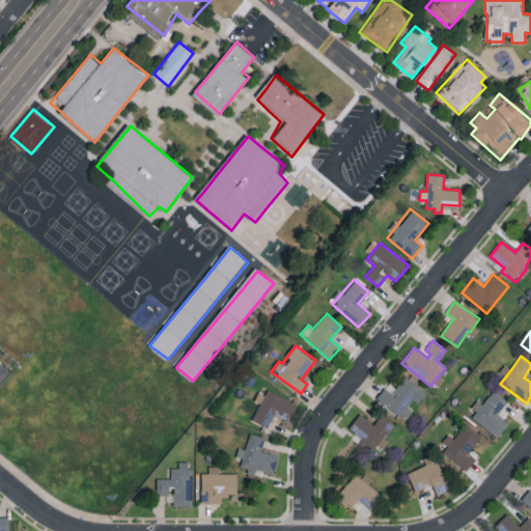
[(417,403),(426,393),(404,375),(394,388),(388,384),(376,397),(404,420),(413,411),(407,406),(412,399),(417,403)]
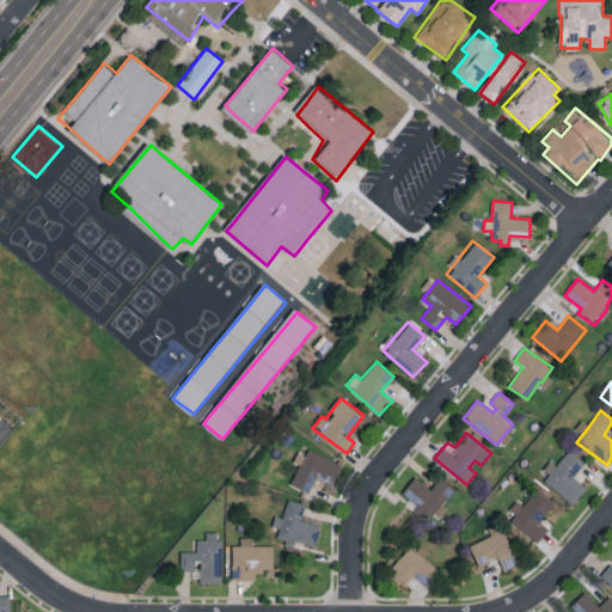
[(542,479),(573,505),(586,488),(573,477),(585,463),(567,448),(542,479)]
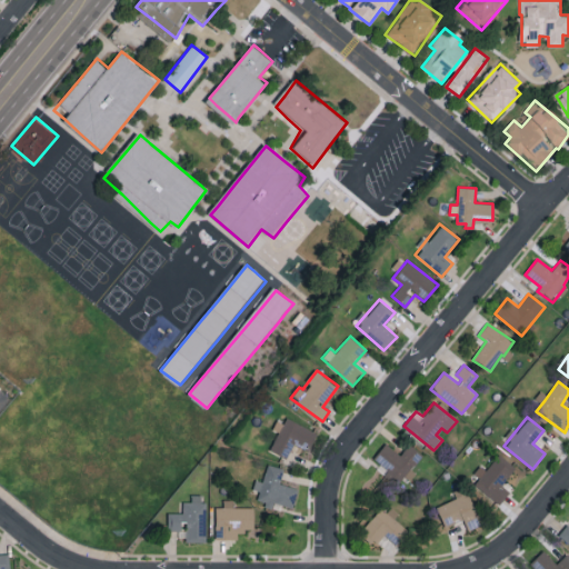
[(278,432),(270,450),(287,458),(293,443),(309,450),(318,431),(286,418),(283,423),(277,420),(272,430),(278,432)]
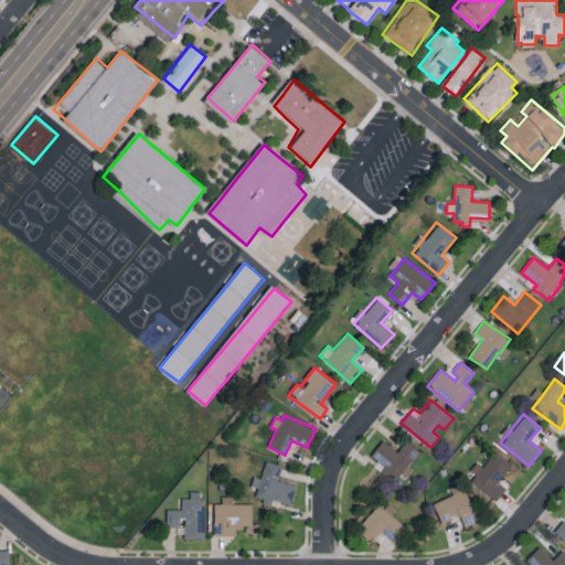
[(394,480),(419,452),(406,440),(396,451),(384,440),(371,454),(384,467),(382,470),(394,480)]
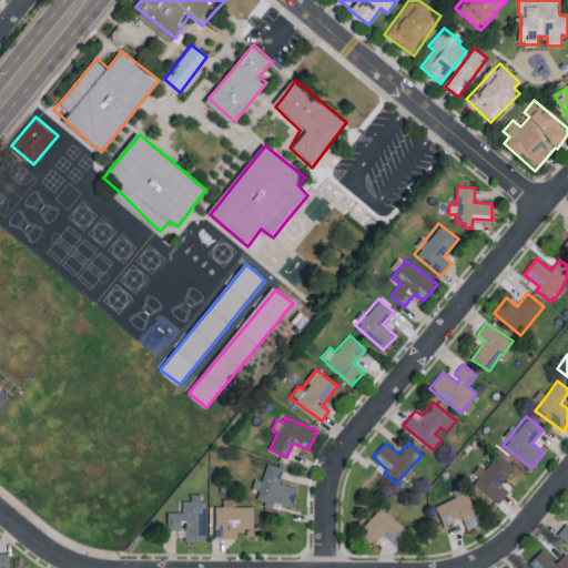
[(474,484),(498,504),(508,490),(503,485),(517,467),(496,452),(477,475),(479,477),(474,484)]
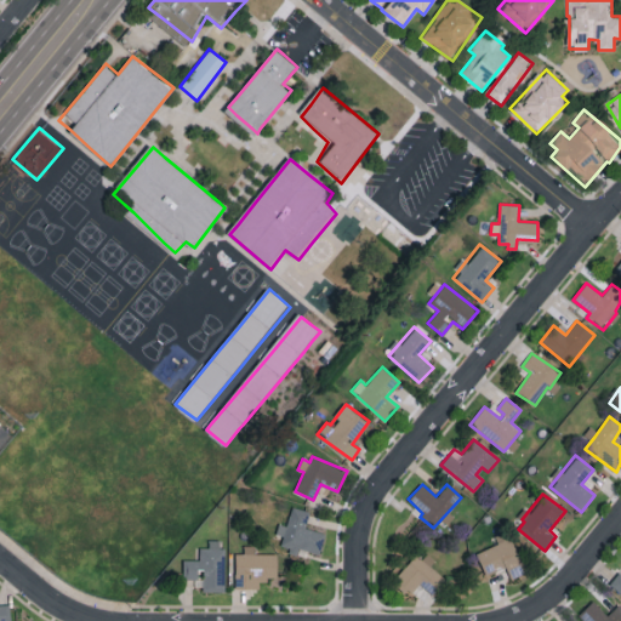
[(325,533),(306,528),(309,511),(292,507),(288,525),(279,523),(275,534),(283,536),(280,548),(297,552),(298,547),(319,553),(325,533)]
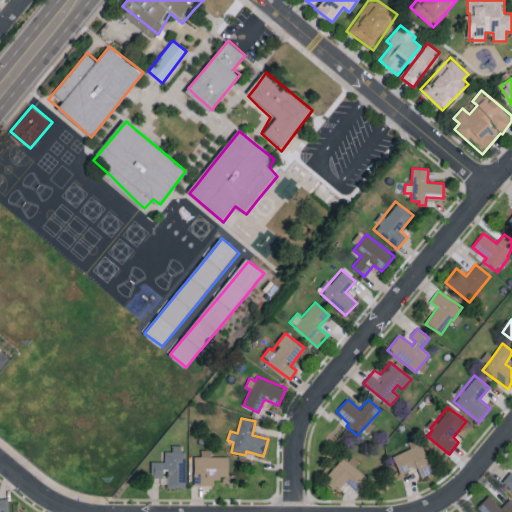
[(393,455),(400,474),(417,467),(421,476),(434,471),(419,436),(407,441),(410,448),(393,455)]
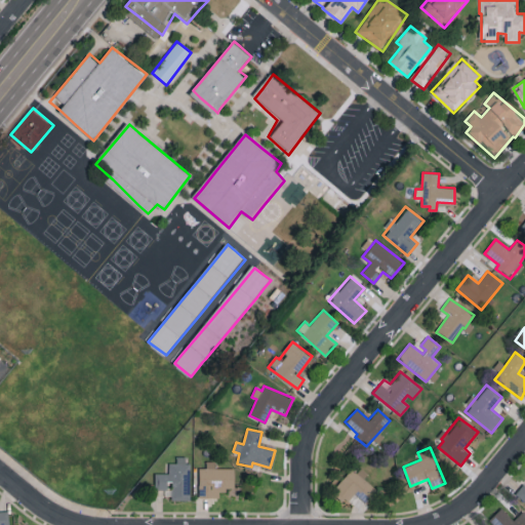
[(189,455),(176,455),(176,461),(168,462),(168,473),(155,473),(155,489),(170,488),(170,499),(190,499),(189,455)]
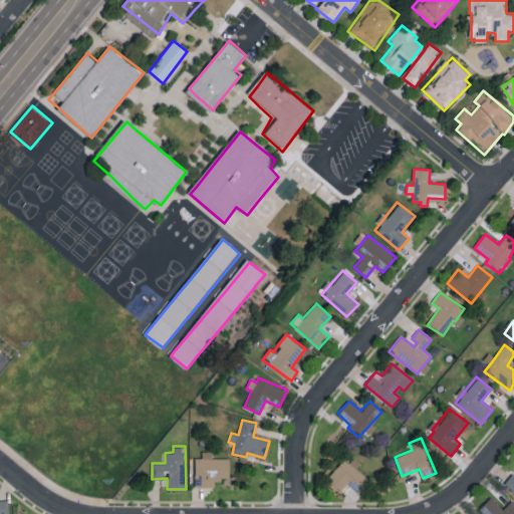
[(229,479),(230,458),(211,458),(211,452),(202,451),(202,458),(195,458),(194,486),(215,487),(215,479),(229,479)]
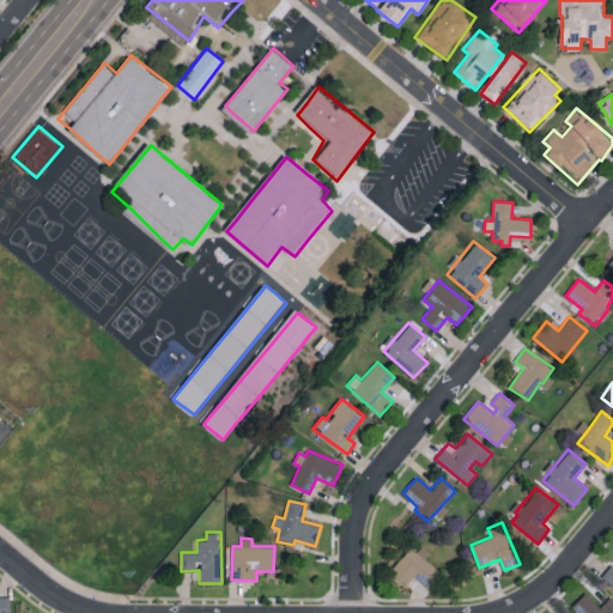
[(387,572),(401,588),(414,575),(426,587),(441,574),(420,552),(413,546),(387,572)]
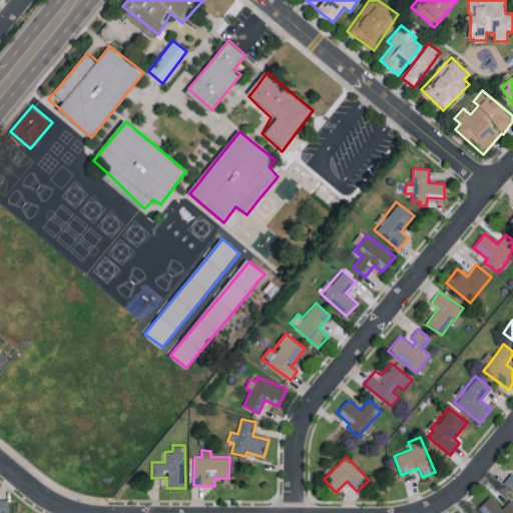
[(512,473),(511,472),(504,482),(512,489),(512,473)]
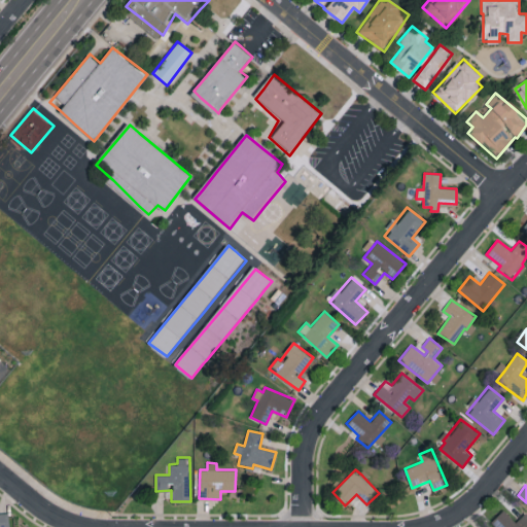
[(490,522),(494,526),(526,526),(526,514),(525,513),(515,522),(502,510),(490,522)]
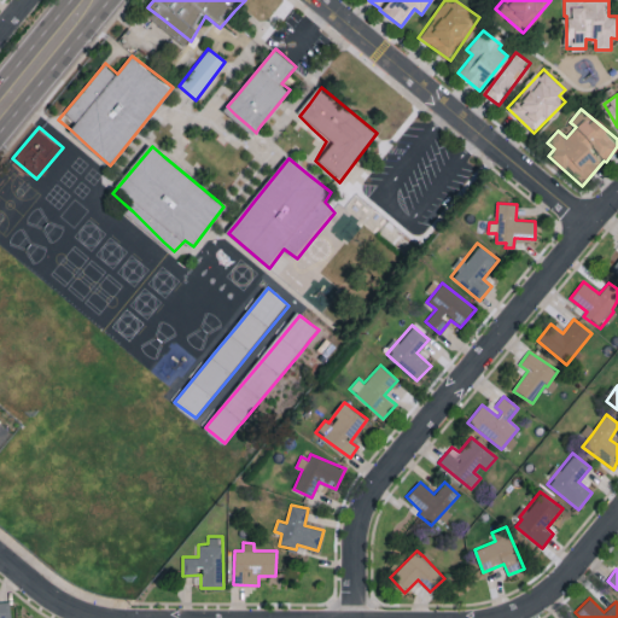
[(0,617),(11,617),(10,600),(0,600),(0,617)]
